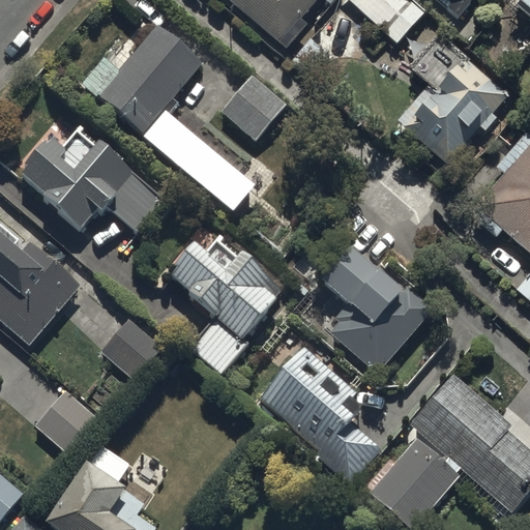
[(304,25),(299,20),(315,0),(227,0),(285,49),(304,25)]
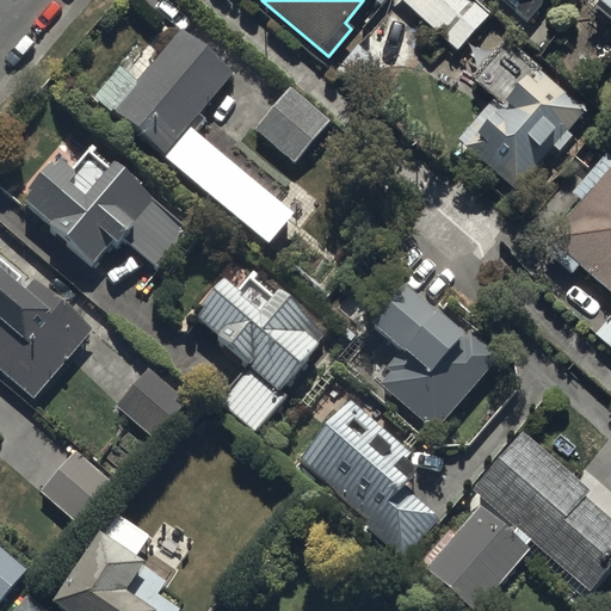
[(488,13),(474,0),(400,0),(456,49),(488,13)]
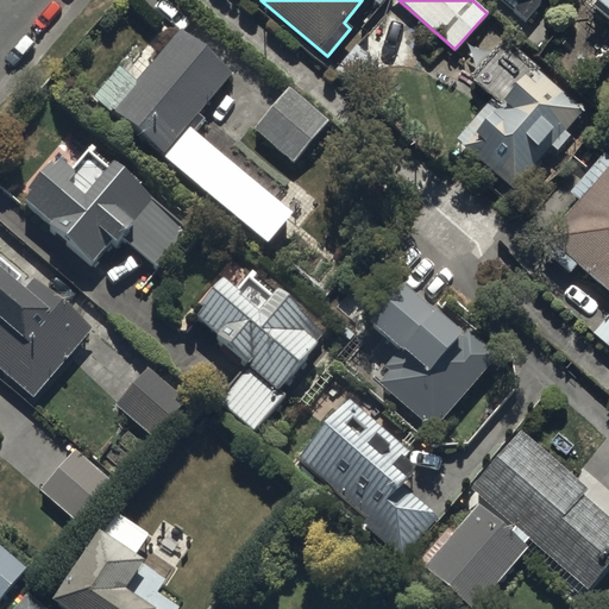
[(539,0),(500,0),(522,20),(539,0)]
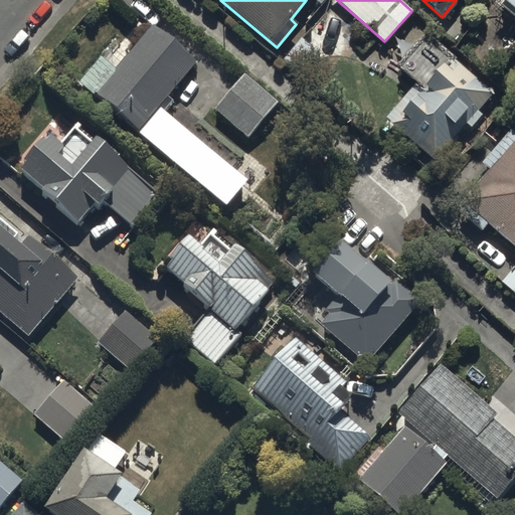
[(514,0),(503,0),(514,9),(509,15),(514,20),(514,0)]
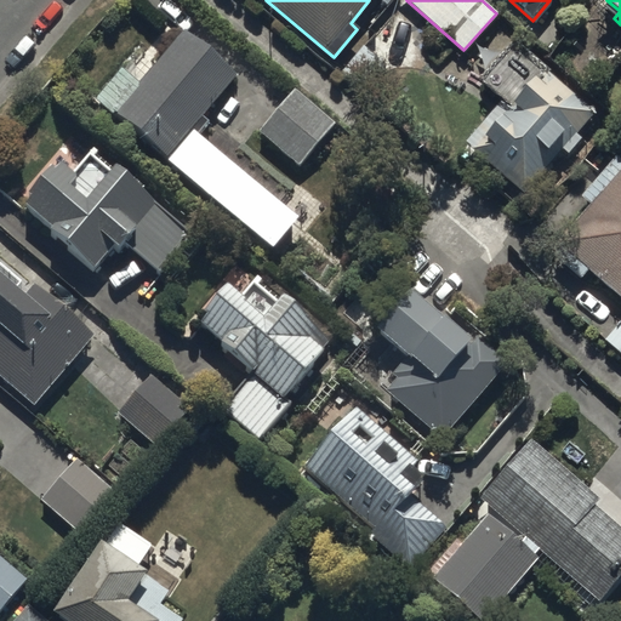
[(135,83),(117,67),(91,100),(269,249),(297,216),(195,131),(204,121),(198,117),(233,73),(180,28),(135,83)]
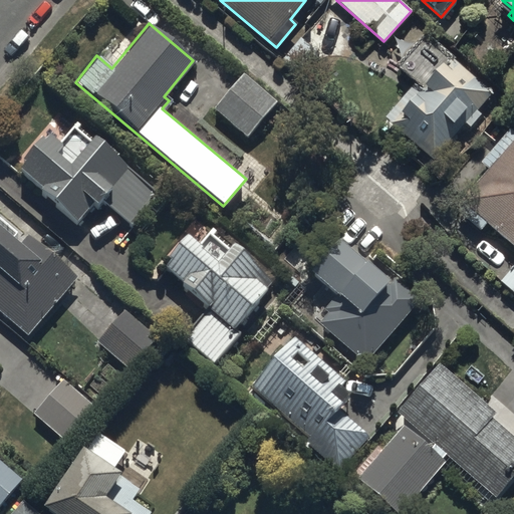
[(425,34),(396,65),(415,83),(383,117),(431,160),(464,122),(470,127),(481,115),(474,108),(488,92),(425,34)]
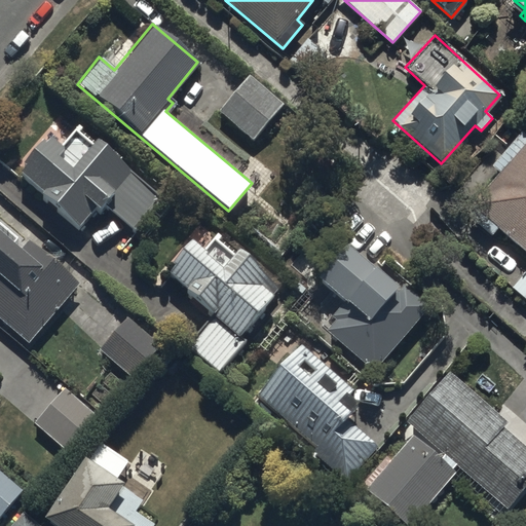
[(280,102),(248,75),(218,113),(251,140),(280,102)]
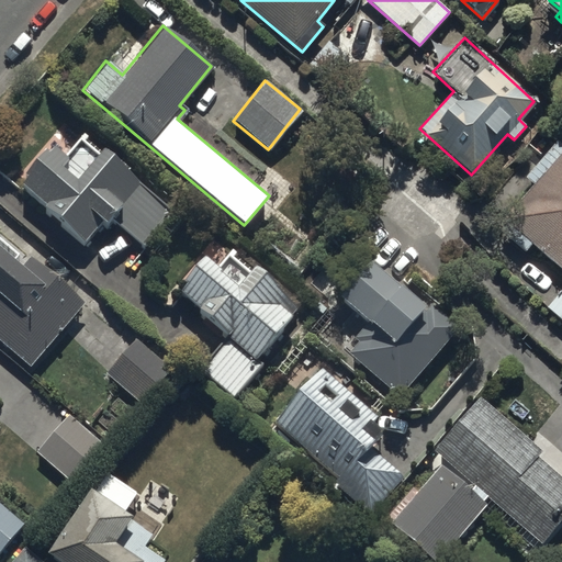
[(81,137),(65,157),(51,145),(19,184),(87,242),(103,222),(108,225),(113,220),(143,245),(170,212),(139,186),(142,183),(102,150),(100,154),(81,137)]
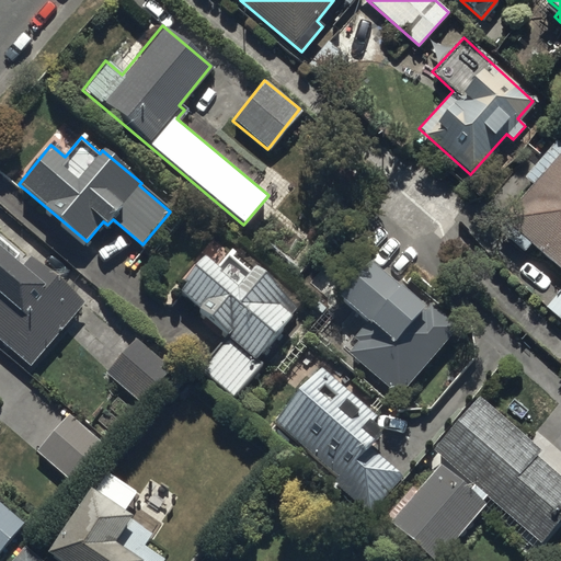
[(560,146),(553,140),(524,176),(531,183),(496,226),(525,250),(529,243),(560,268),(560,288),(545,309),(560,321),(560,146)]
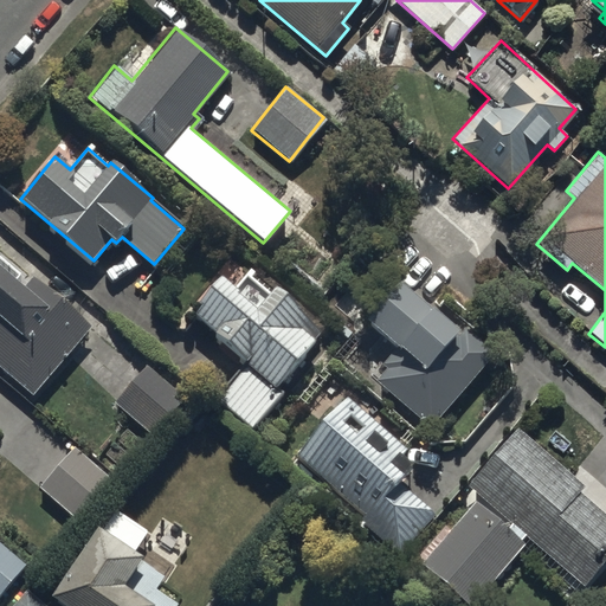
[(91,324),(33,278),(24,290),(0,270),(0,366),(36,395),(91,324)]
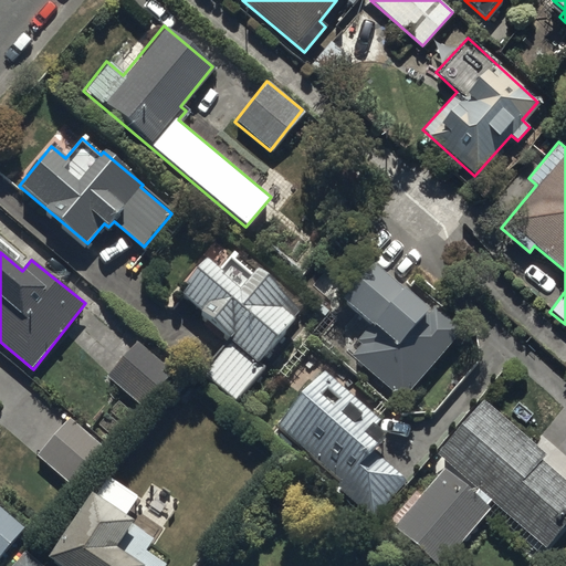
[(203,255),(174,286),(229,337),(199,369),(233,401),(266,366),(257,356),(301,310),(254,266),(249,272),(232,257),(219,270),(203,255)]
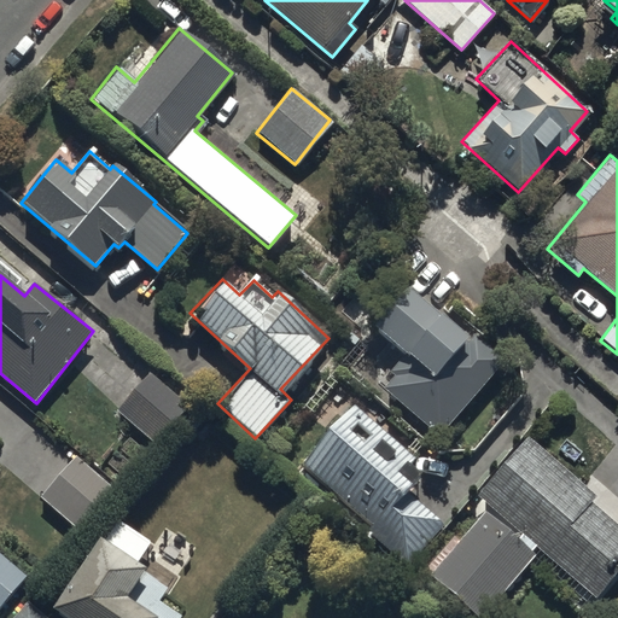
[(369,324),(401,350),(385,368),(392,374),(380,389),(436,437),(506,357),(465,321),(456,332),(402,285),(369,324)]
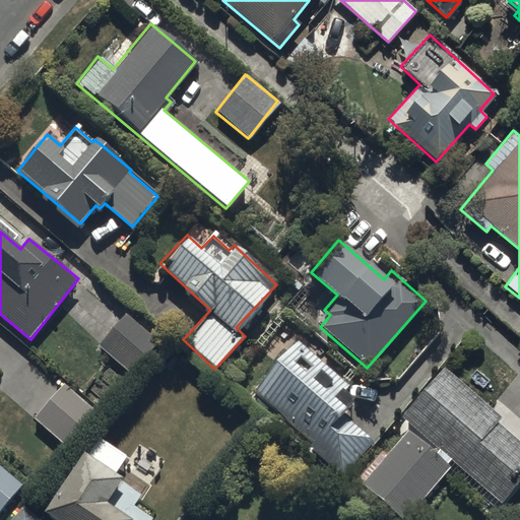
[(157,341),(123,314),(98,346),(133,374),(157,341)]
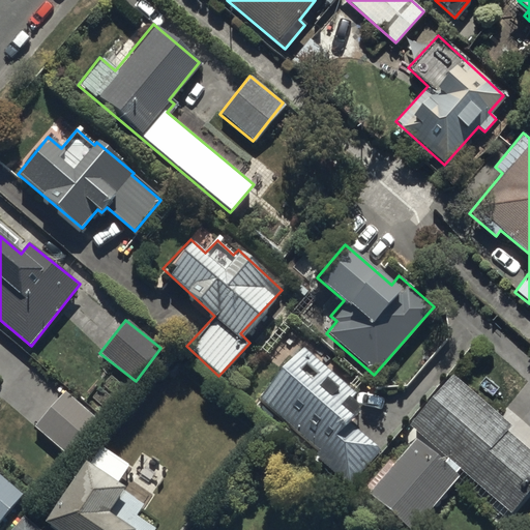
[(302,348),(259,399),(318,450),(312,458),(346,488),(379,450),(348,422),(365,403),(302,348)]
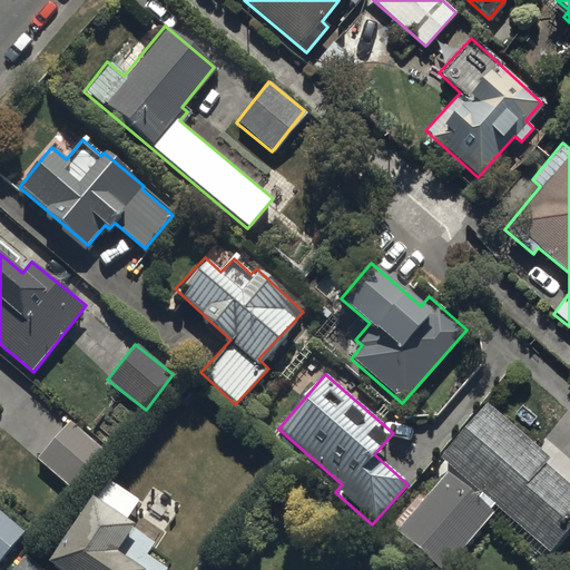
[(549,458),(485,402),(439,455),(450,464),(394,529),(441,569),(497,507),(549,551),(569,526),(569,483),(544,462),(549,458)]
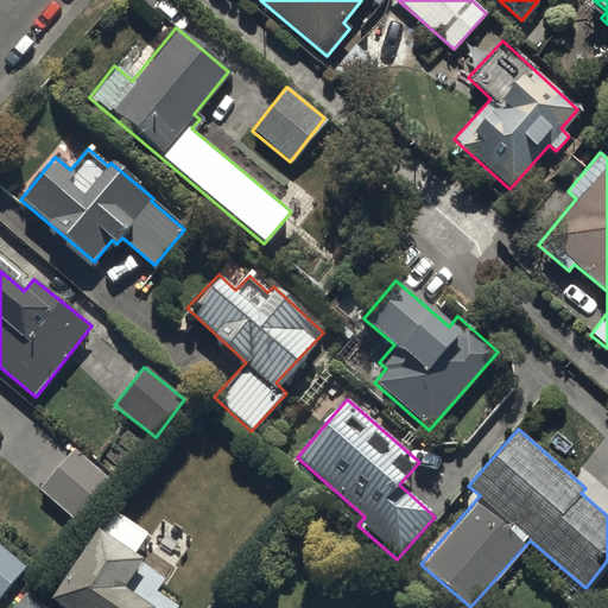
[(115,481),(73,448),(38,491),(81,524),(115,481)]
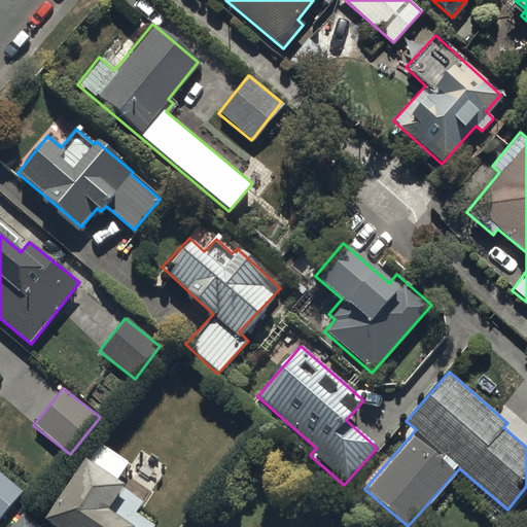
[(121,484),(82,457),(42,518),(56,526),(128,526),(130,525),(105,510),(121,484)]
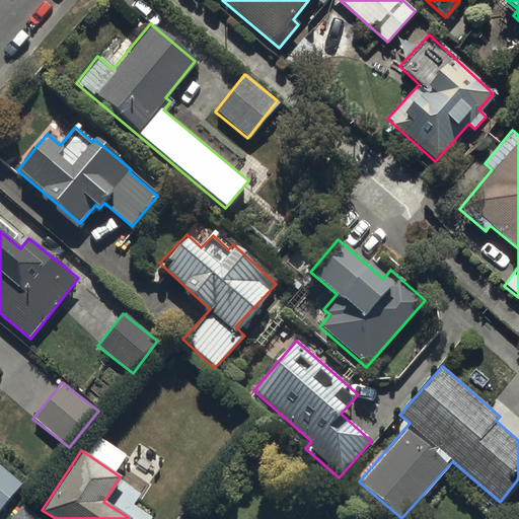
[(0,509),(22,484),(0,465),(0,509)]
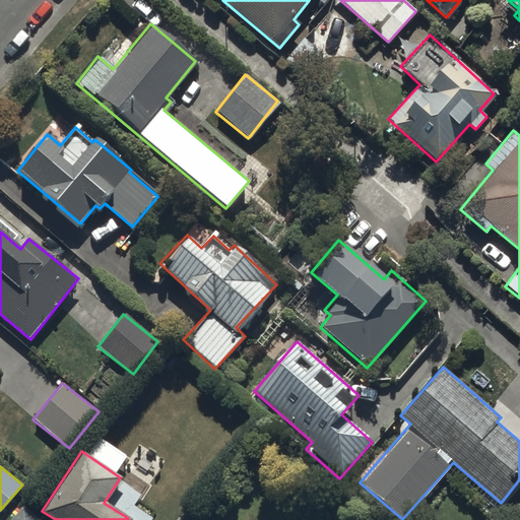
[(40,519),(22,506),(10,519),(40,519)]
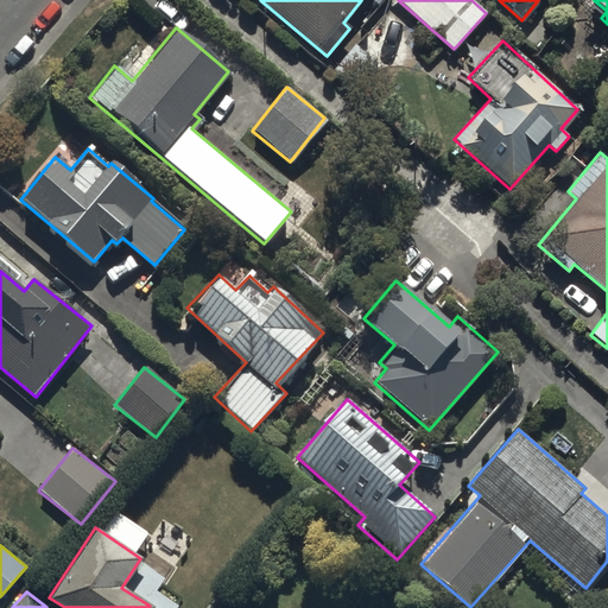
All buildings are outlined.
